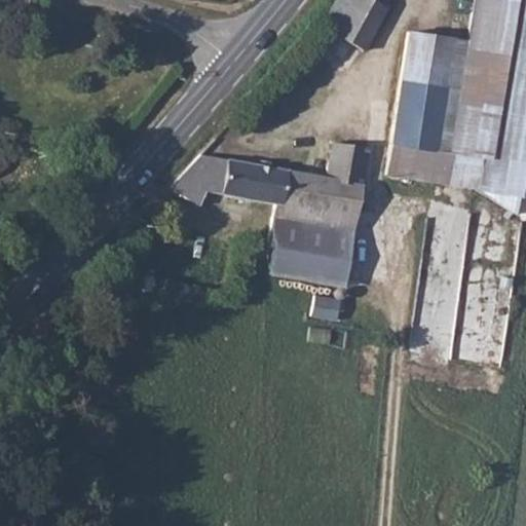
[(388,0),(330,0),(307,28),(360,53),(388,0)]
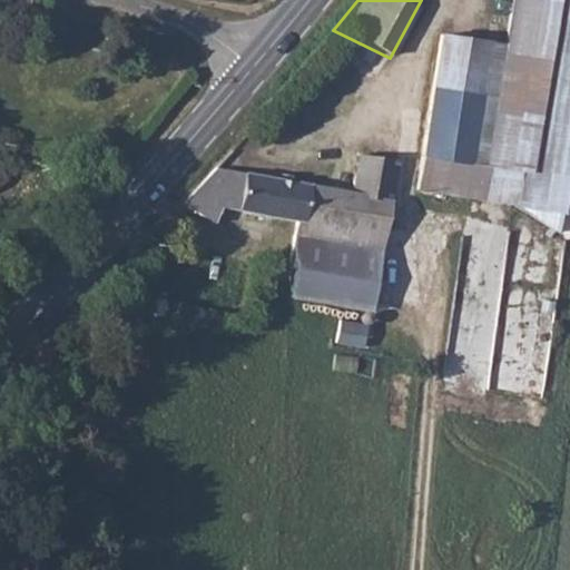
[(569,0),(510,0),(505,42),(539,47),(524,167),(520,204),(569,210),(569,0)]
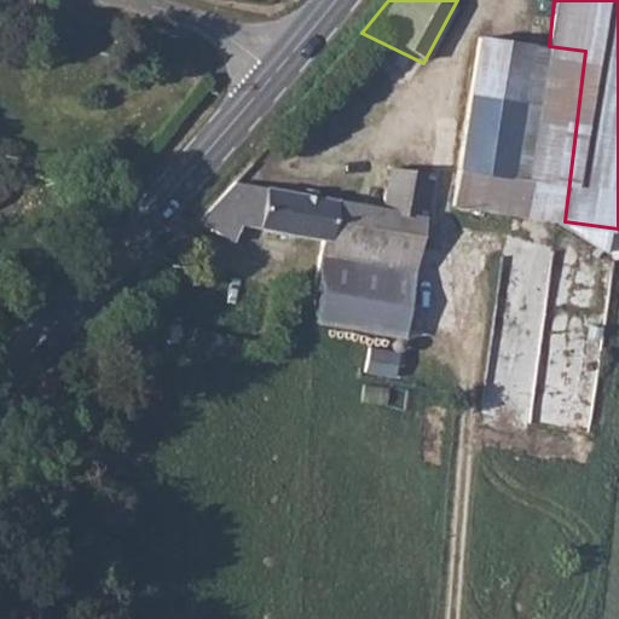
[(462,168),(570,181),(585,51),(549,46),(478,36),(462,168)]
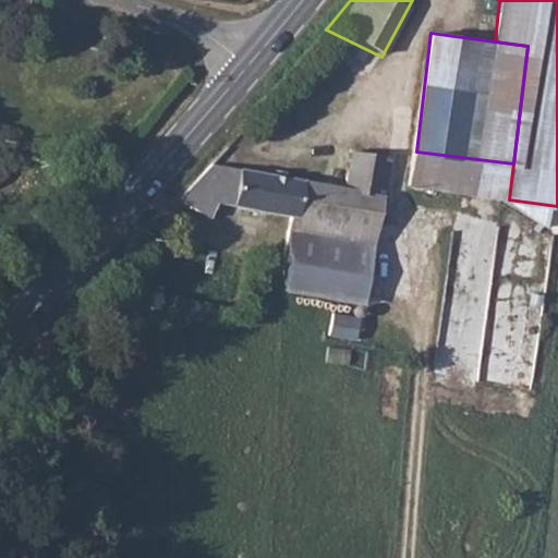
[(207,165),(167,210),(207,214),(217,203),(291,213),(291,229),(363,238),(368,213),(381,214),(392,148),(349,142),(342,185),(284,177),(284,165),(263,162),(259,172),(207,165)]
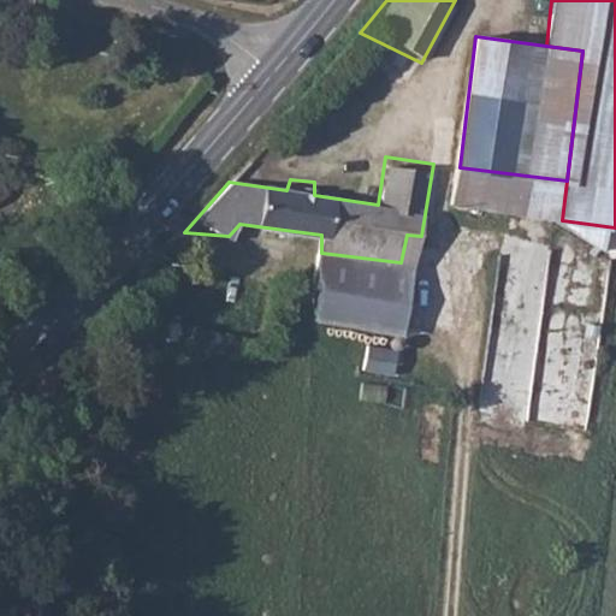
[(454,206),(562,220),(567,181),(460,167),(454,206)]
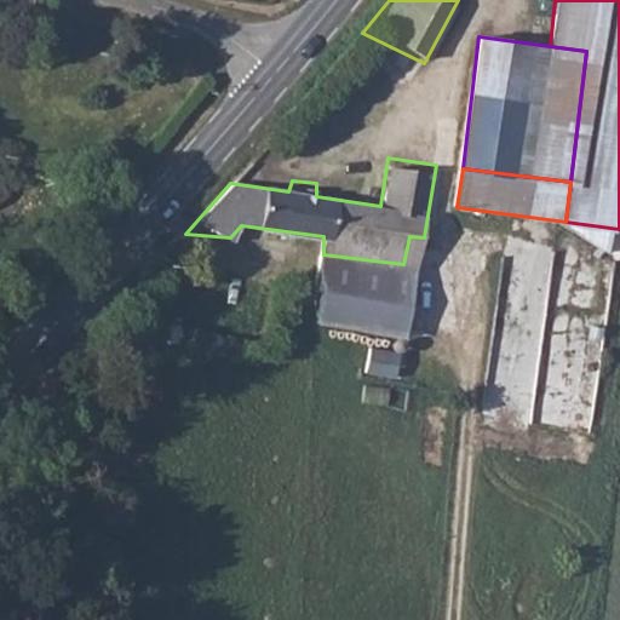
[(504,257),(483,409),(514,413),(516,399),(524,400),(538,297),(539,297),(541,274),(527,271),(528,259),(504,257)]
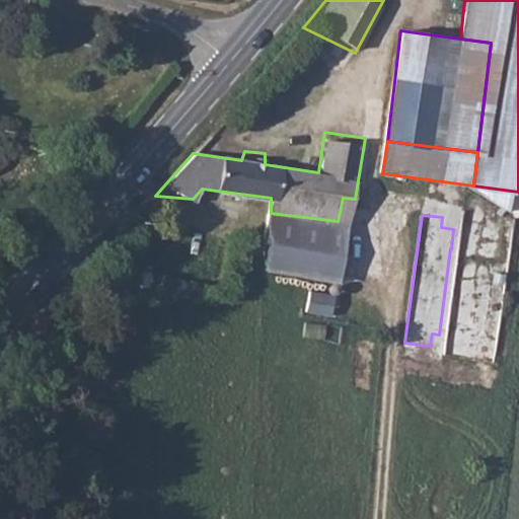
[(305,313),(330,316),(332,293),(307,291),(305,313)]
